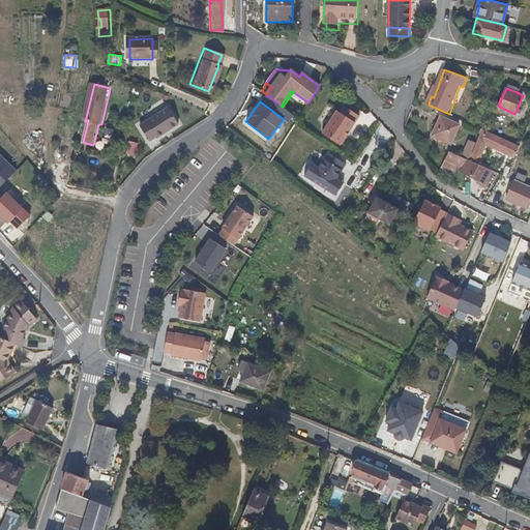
[(339,110),(323,133),(342,145),(361,115),(346,105),(342,112),(339,110)]
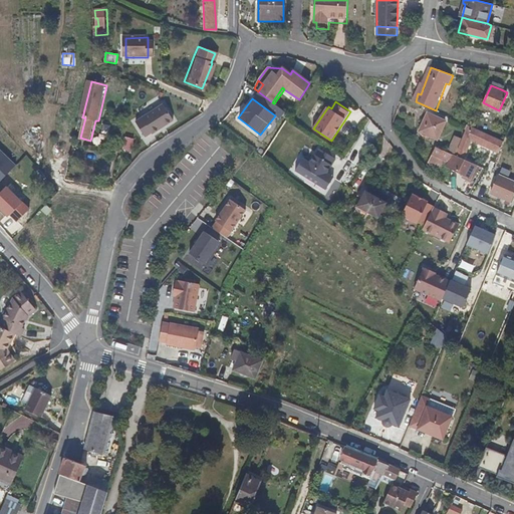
[(174,120),(164,104),(136,121),(146,137),(152,133),(153,134),(174,120)]
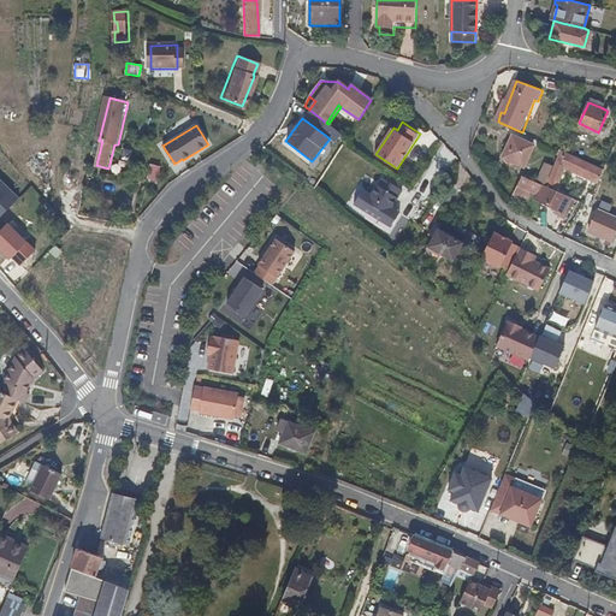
[(58,147),(65,149),(70,135),(64,132),(58,147)]
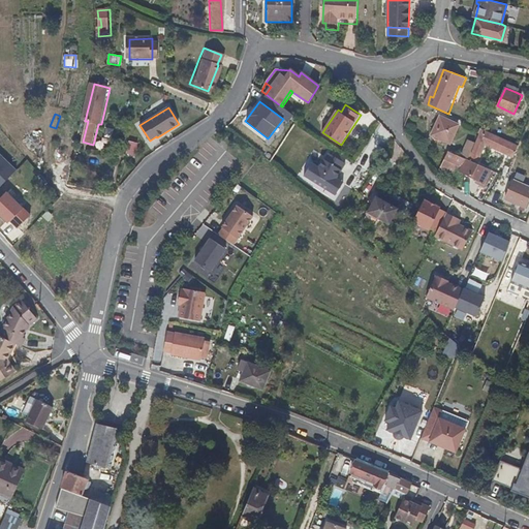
[(449,144),(458,125),(439,116),(431,134),(449,144)]
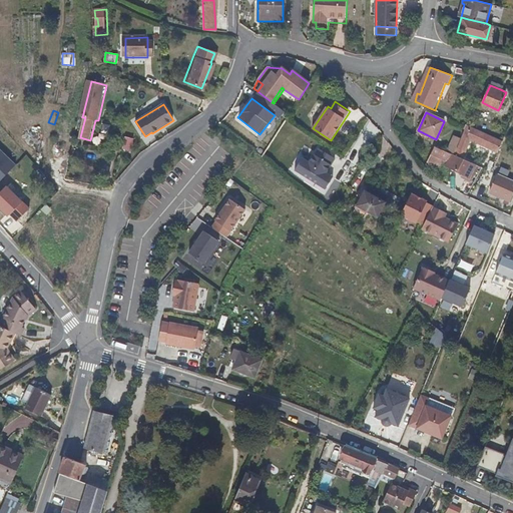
[(462,158),(468,144),(469,140),(475,127),(466,123),(463,129),(465,130),(458,147),(457,146),(453,154),(462,158)]
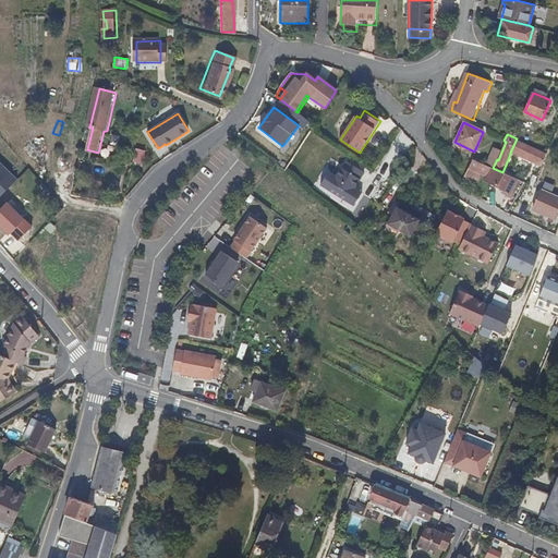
[(517,138),(510,153),(532,162),(532,165),(534,167),(538,168),(545,152),(517,138)]
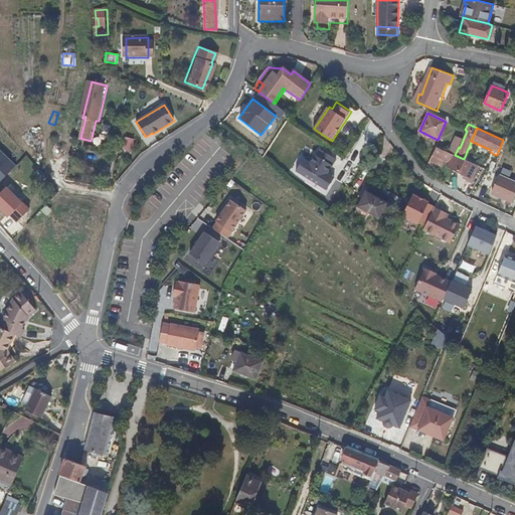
[(449,152),(455,155),(459,147),(461,142),(455,139),(449,152)]
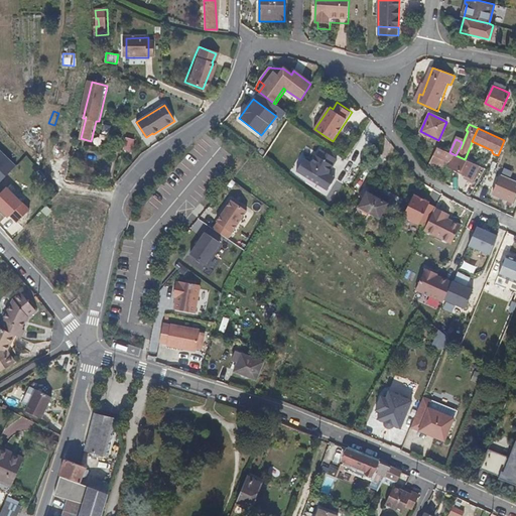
[(472,177),(478,164),(465,159),(456,155),(449,152),(437,147),(429,162),(440,167),(444,160),(449,162),(448,165),(458,169),(457,171),(472,177)]
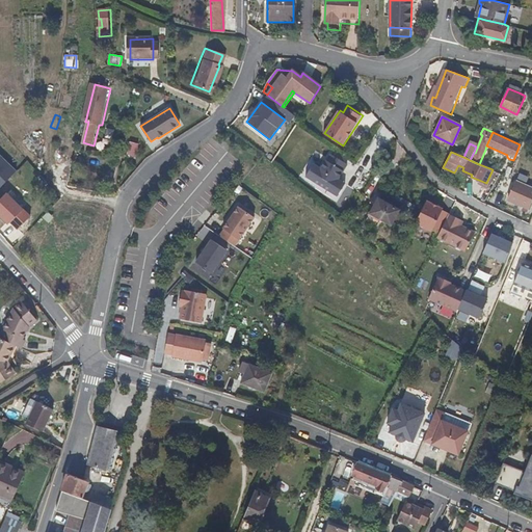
[(0,154),(0,185),(16,169),(0,154)]
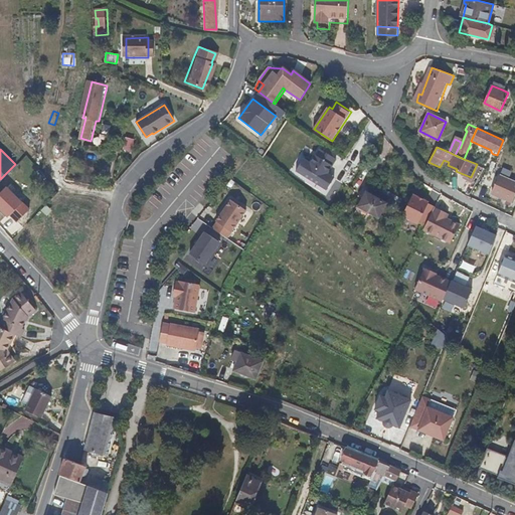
[(295,169),(325,189),(330,181),(324,177),(327,173),(336,160),(320,149),(316,155),(315,154),(309,162),(303,158),(295,169)]
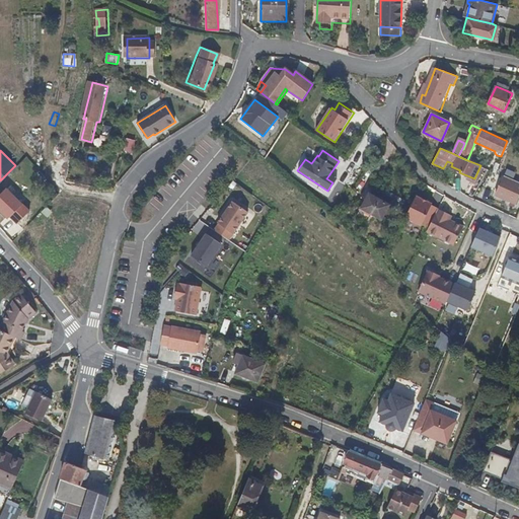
[(81,170),(74,168),(72,178),(79,179),(81,170)]
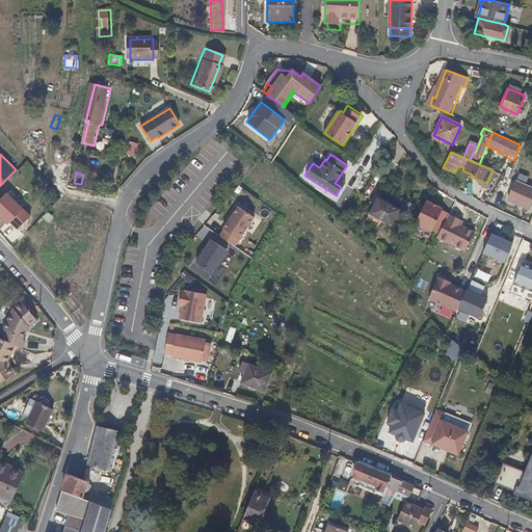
[(335,183),(341,187),(344,183),(338,179),(335,183)]
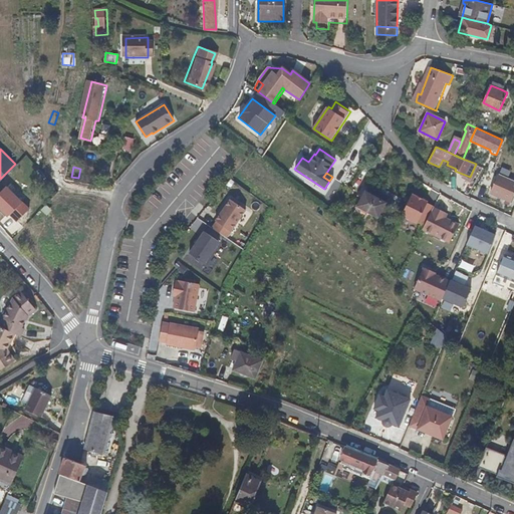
[(513,191),(513,180),(499,174),(492,190),(504,196),(502,199),(509,202),(513,191)]
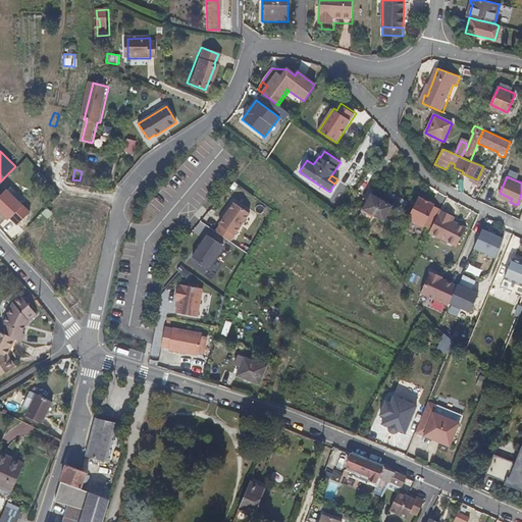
[(30,212),(7,190),(0,196),(0,215),(5,221),(9,217),(16,225),(30,212)]
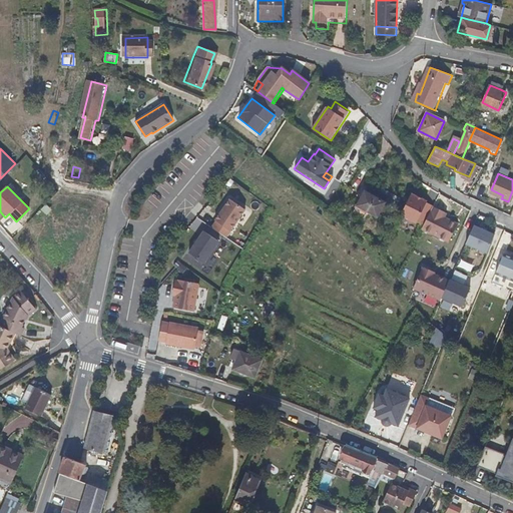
[(384,202),(364,191),(357,205),(376,216),(384,202)]
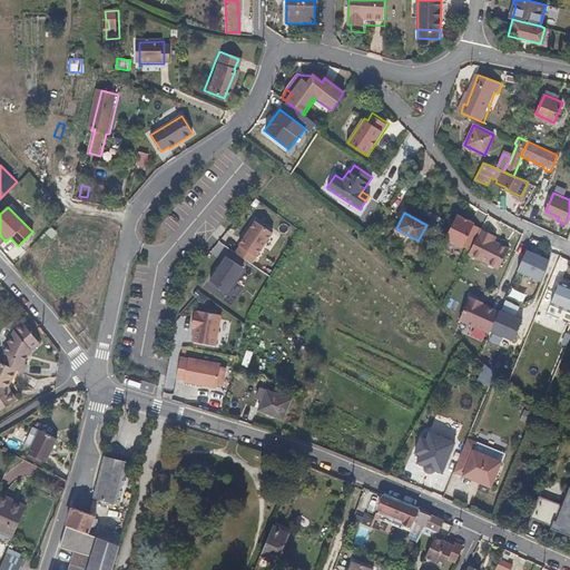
[(473,225),(474,224),(457,215),(450,229),(444,239),(462,247),(473,225)]
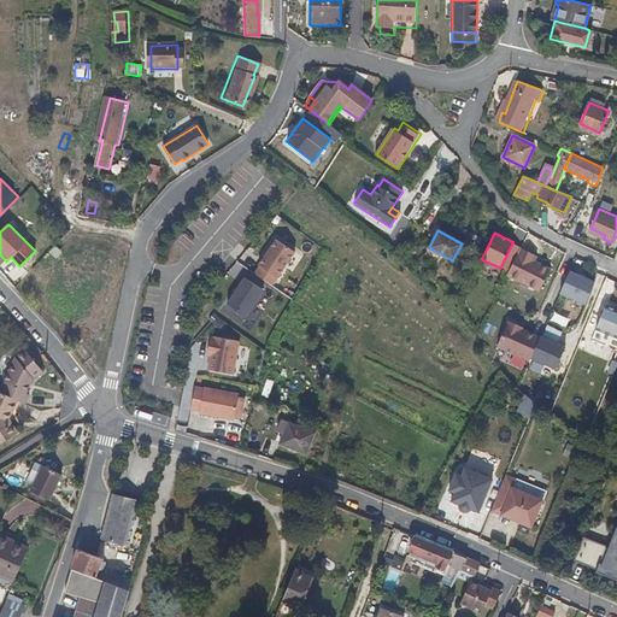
[(256,272),(272,285),(295,251),(277,239),(259,264),(260,265),(256,272)]
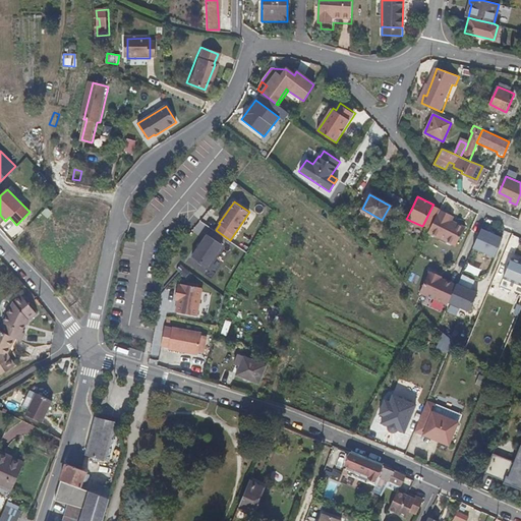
[(422,226),(429,229),(440,209),(432,206),(422,226)]
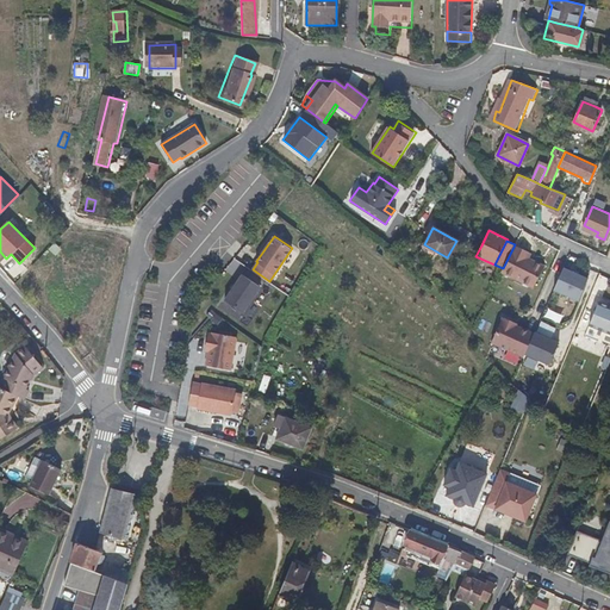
[(529,257),(531,253),(515,244),(503,268),(502,272),(534,287),(545,266),(529,257)]
